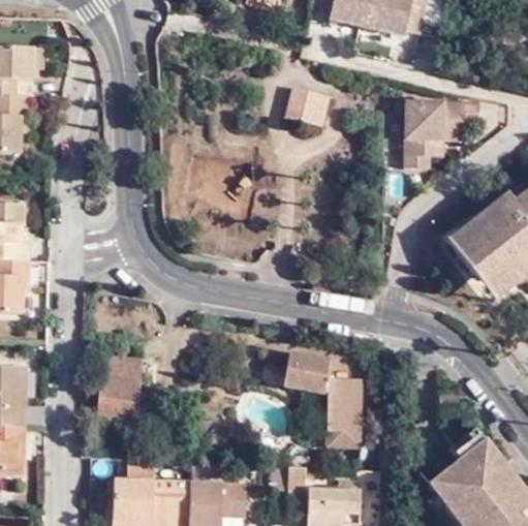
[(311,0),(311,2),(332,6),(330,18),(404,35),(405,31),(420,34),(426,0),(311,0)]
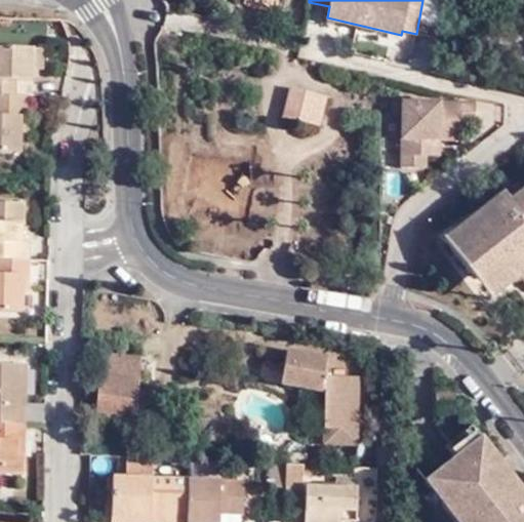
[(0,91),(25,92),(30,92),(31,67),(31,44),(0,43),(0,91)]
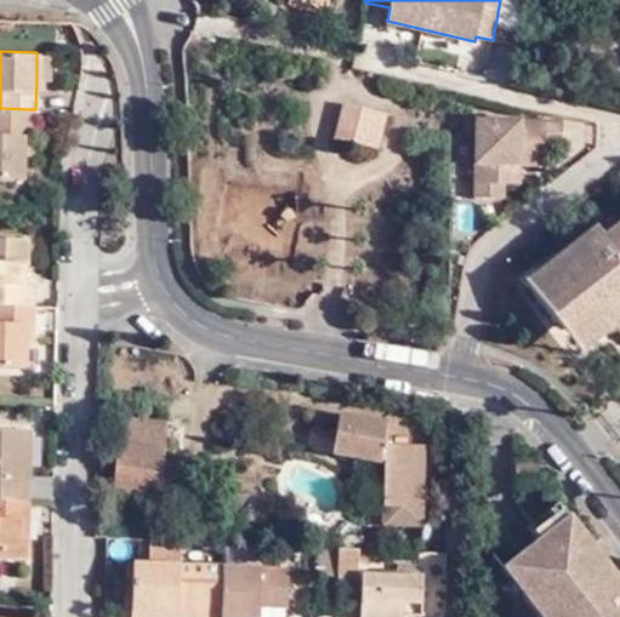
[(47,79),(49,53),(37,52),(37,79),(47,79)]
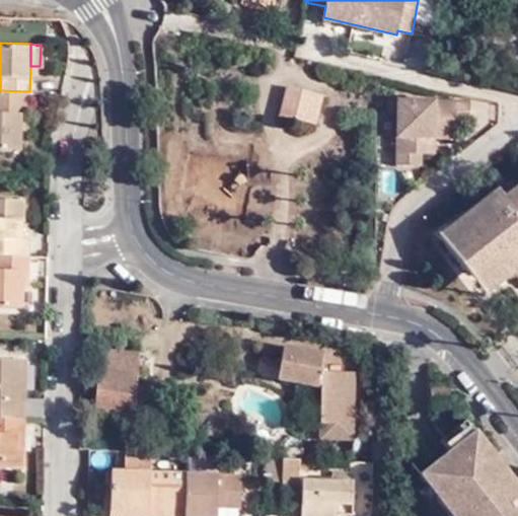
[(283,116),(295,119),(302,89),(290,87),(283,116)]
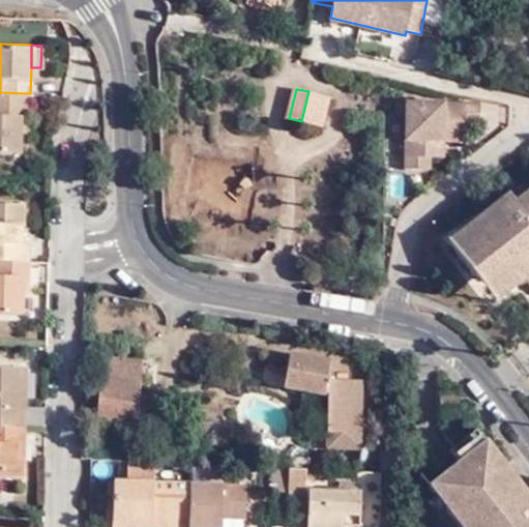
[(330,97),(309,91),(301,121),(324,126),(330,97)]
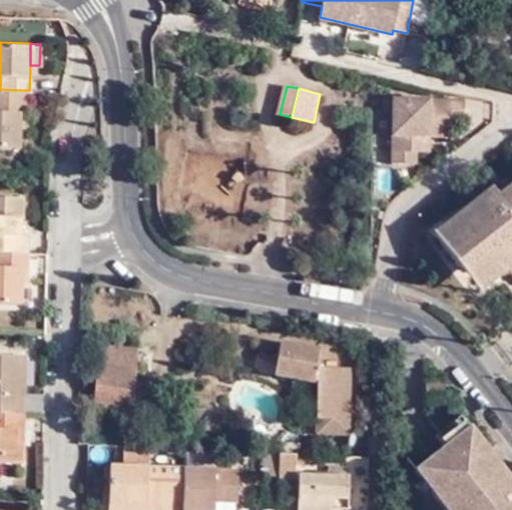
[(23,127),(24,90),(0,89),(0,145),(18,146),(19,127),(23,127)]
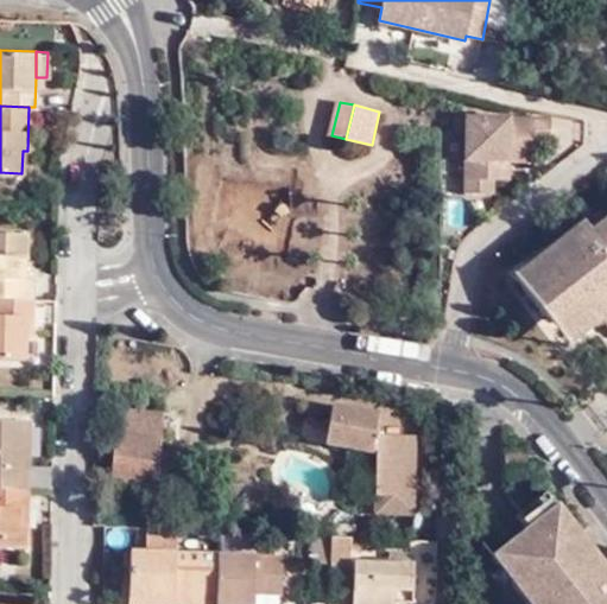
[(501,157),(510,157),(536,158),(536,137),(550,137),(550,116),(467,116),(467,177),(493,178),(501,178),(501,157)]
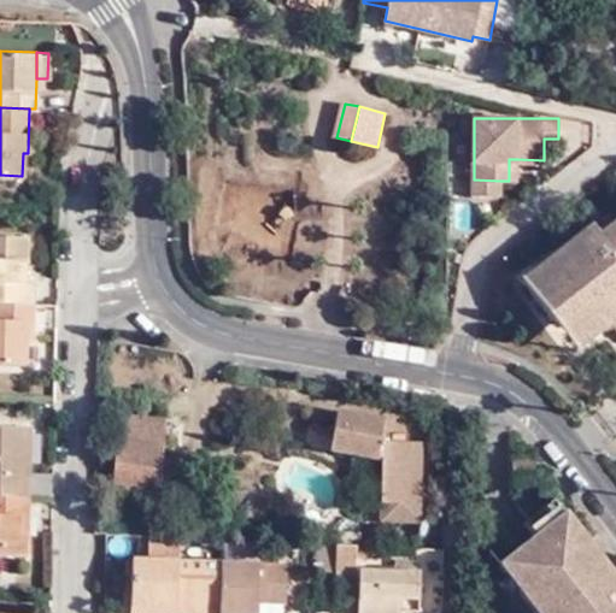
[(500,195),(500,181),(474,180),(474,195),(500,195)]
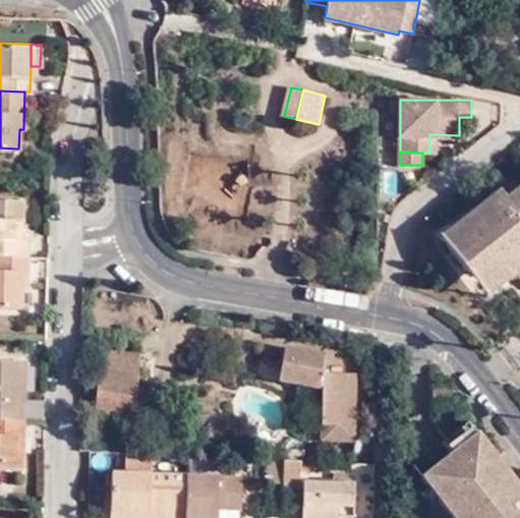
[(519,183),(515,178),(502,189),(507,196),(519,186),(519,183)]
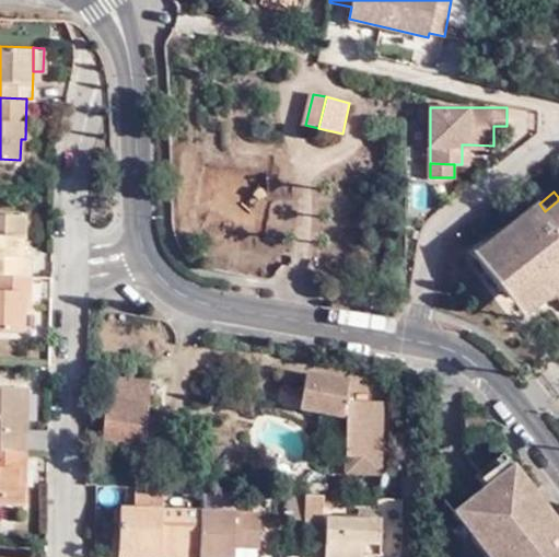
[(474,254),(503,291),(552,297),(558,293),(558,291),(558,200),(545,211),(539,204),(474,254)]
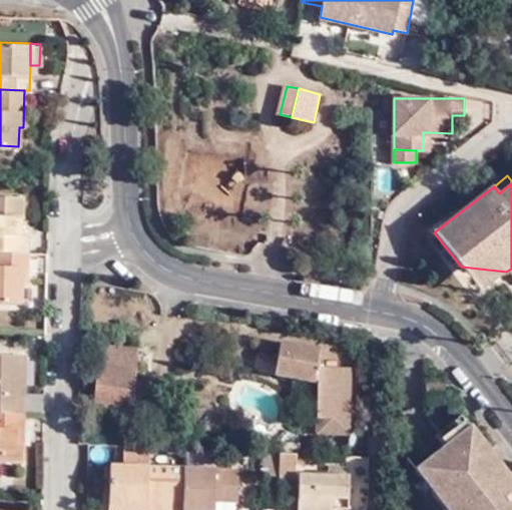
[(0,251),(27,252),(27,234),(22,234),(15,233),(15,217),(23,217),(22,197),(0,196),(0,251)]
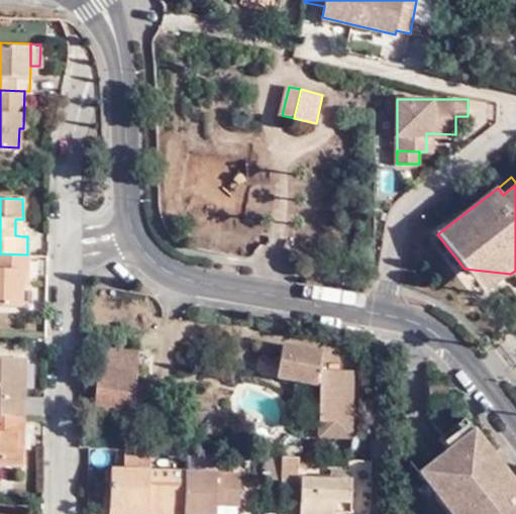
[(27,272),(27,254),(0,253),(0,305),(21,306),(21,287),(22,272),(27,272)]
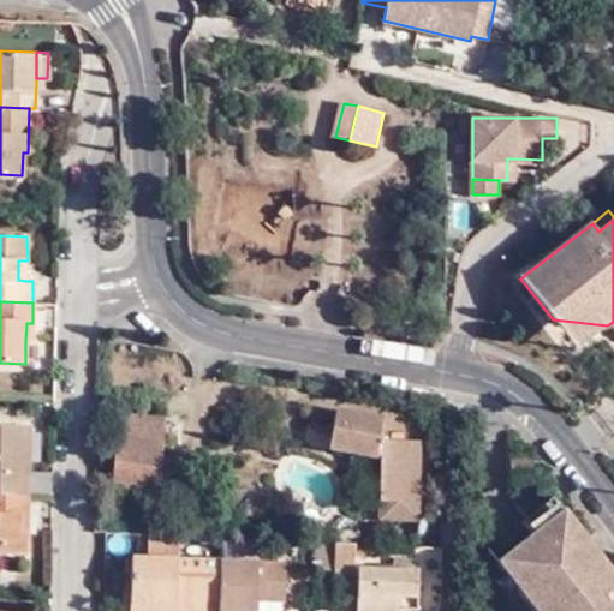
[(577,349),(607,325),(553,319),(577,349)]
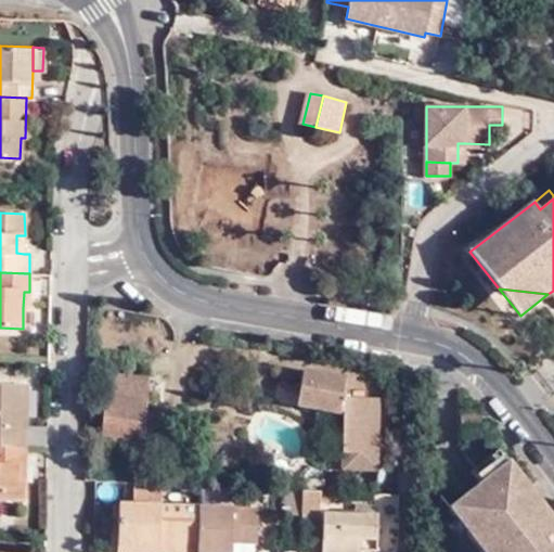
[(279,401),(300,405),(306,371),(284,367),(279,401)]
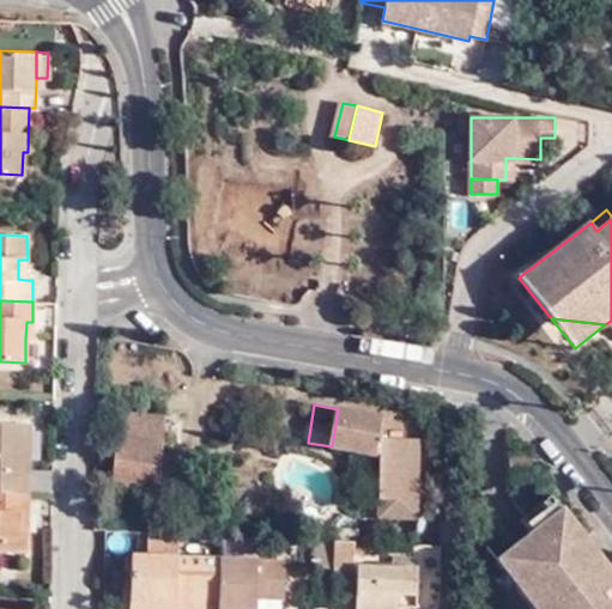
[(158,488),(165,414),(120,408),(111,482),(158,488)]
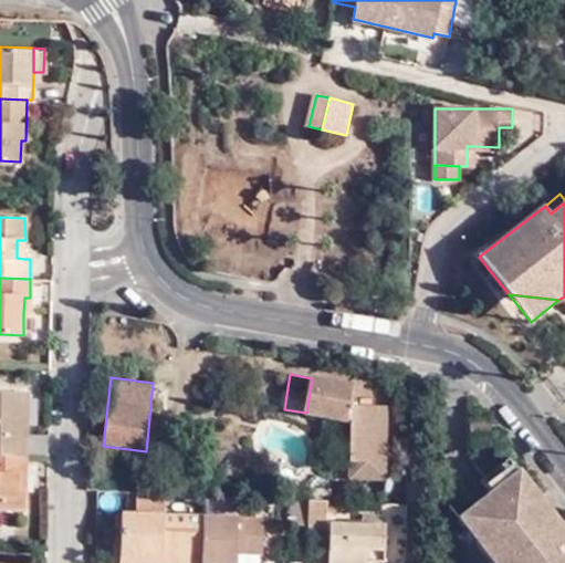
[(355,386),(312,378),(306,413),(353,420),(351,462),(387,462),(388,407),(354,406),(355,386)]
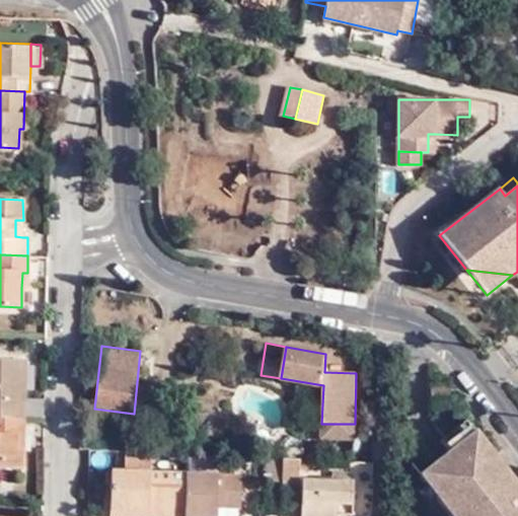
[(0,417),(24,418),(25,359),(0,358),(0,417)]
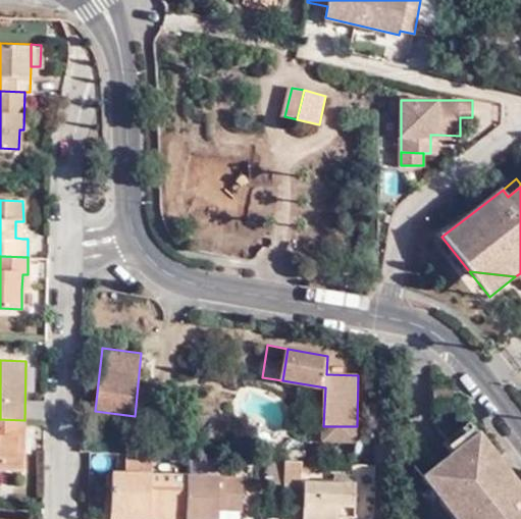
[(23,435),(24,420),(0,419),(0,469),(23,470),(23,449),(16,449),(17,435),(23,435)]
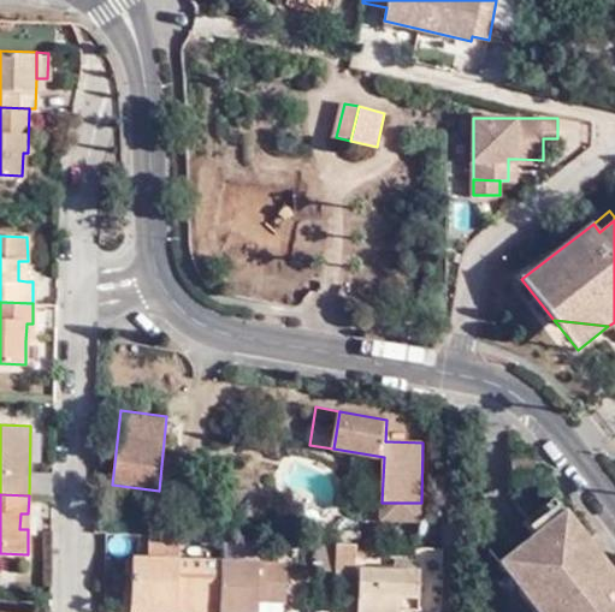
[(528,522),(539,535),(563,517),(551,501),(528,522)]
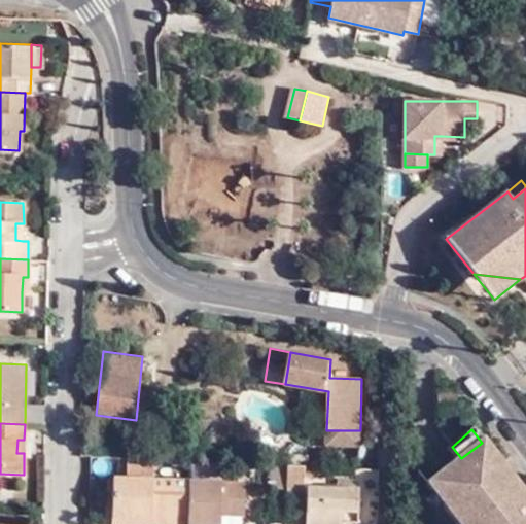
[(361,446),(360,430),(326,430),(326,446),(361,446)]
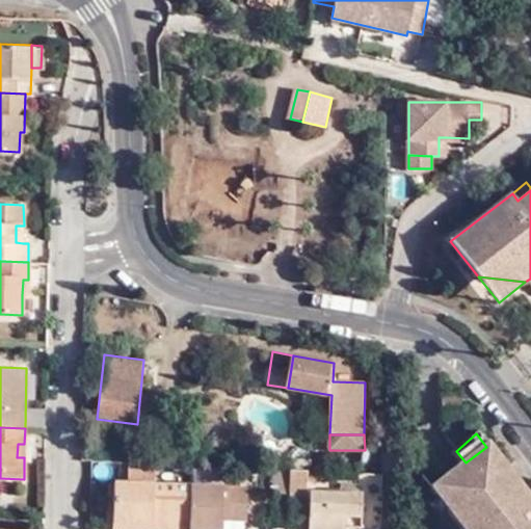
[(466,463),(436,486),(456,511),(449,516),(459,528),(530,528),(530,517),(528,513),(520,502),(525,497),(486,447),(466,463)]
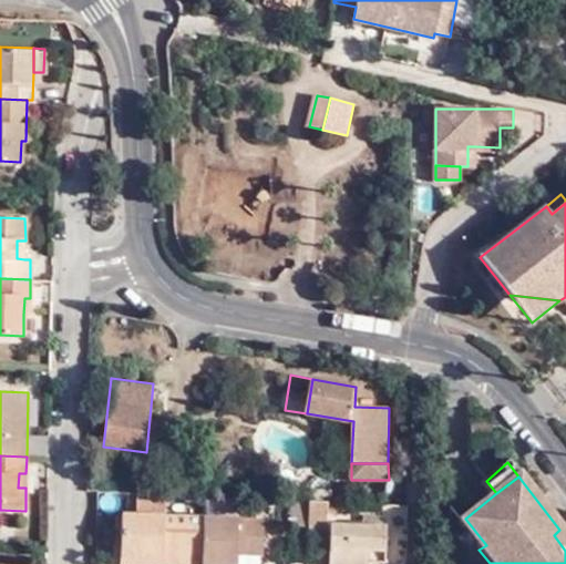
[(133,491),(132,511),(162,512),(163,492),(133,491)]
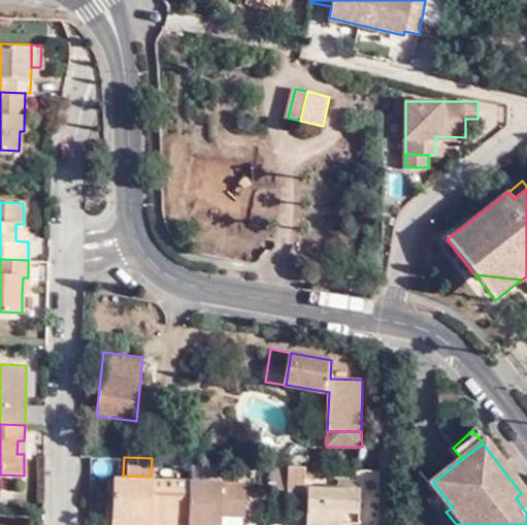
[(290,457),(289,466),(299,466),(299,458),(290,457)]
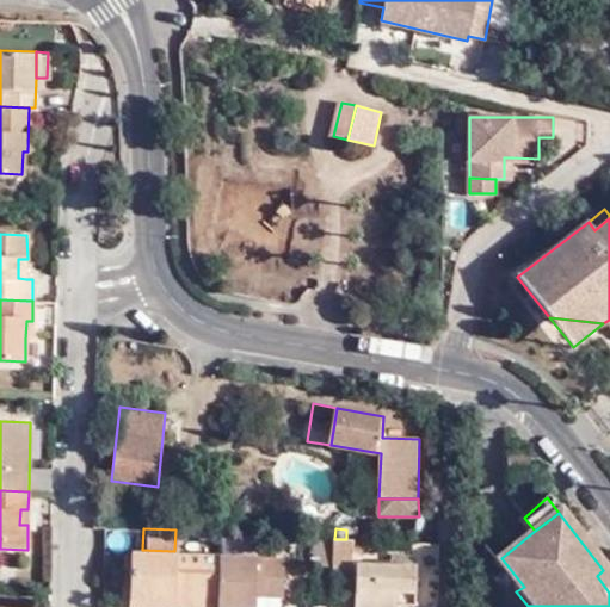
[(332,539),(312,538),(312,567),(332,568),(332,565),(332,539)]
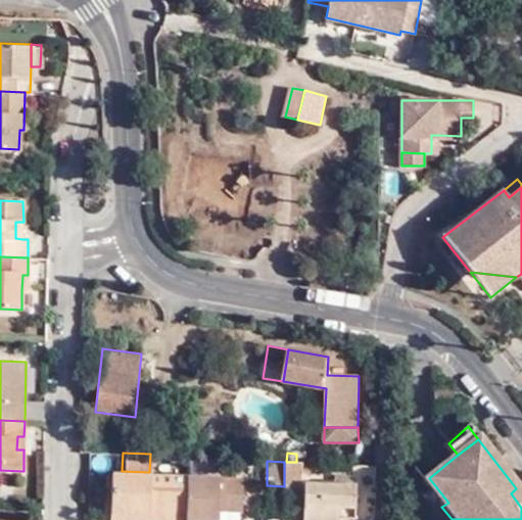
[(286,462),(284,462),(284,484),(301,484),(301,463),(296,462),(286,462)]
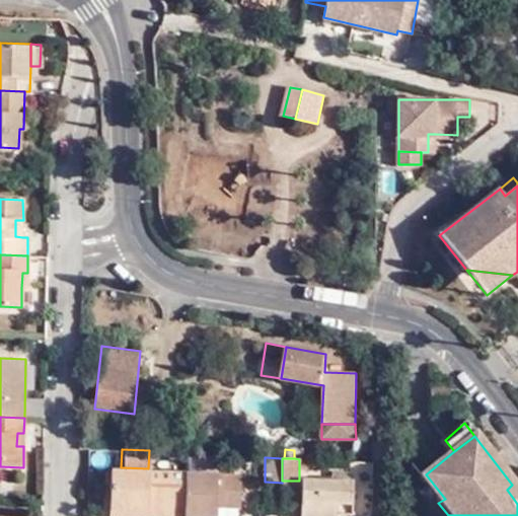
[(146,511),(183,513),(186,470),(148,468),(121,467),(112,466),(109,506),(146,507),(146,511)]
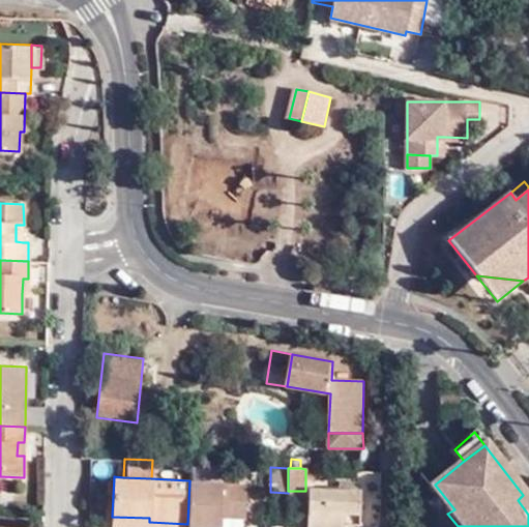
[(245,481),(189,480),(187,524),(219,525),(221,513),(244,515),(245,481)]
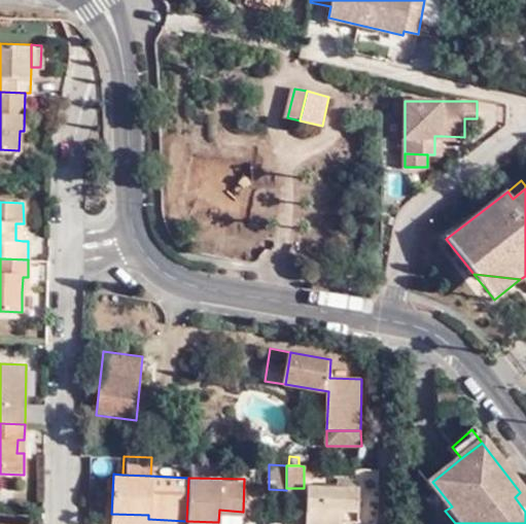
[(426,487),(445,511),(452,507),(432,482),(426,487)]
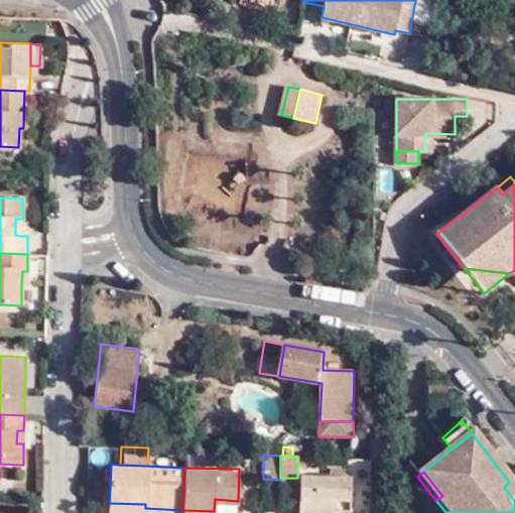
[(336,503),(351,503),(352,477),(300,475),(299,512),(336,512),(337,509),(336,503)]
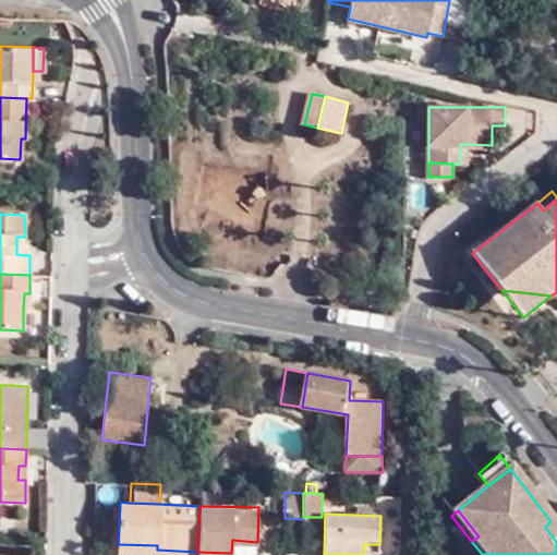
[(556,535),(556,529),(551,521),(545,527),(554,539),(556,535)]
